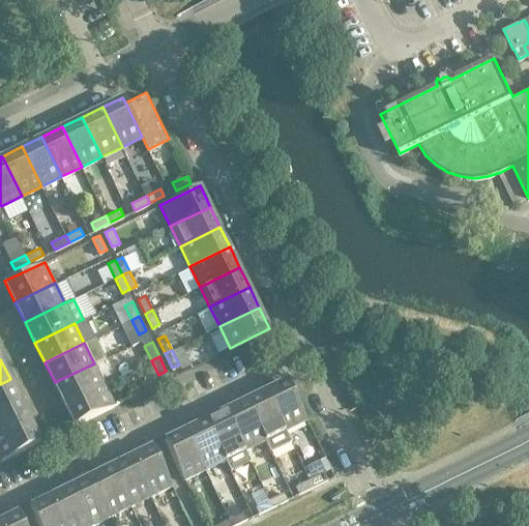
[(104,383),(94,363),(55,382),(64,403),(104,383)]
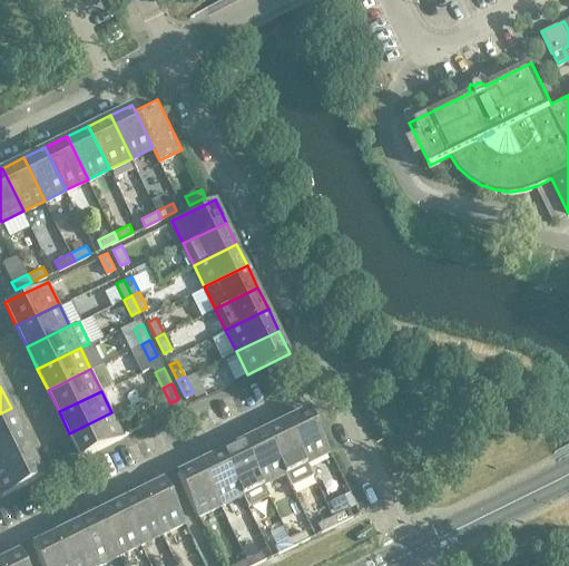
[(0,440),(21,430),(11,408),(0,413),(0,440)]
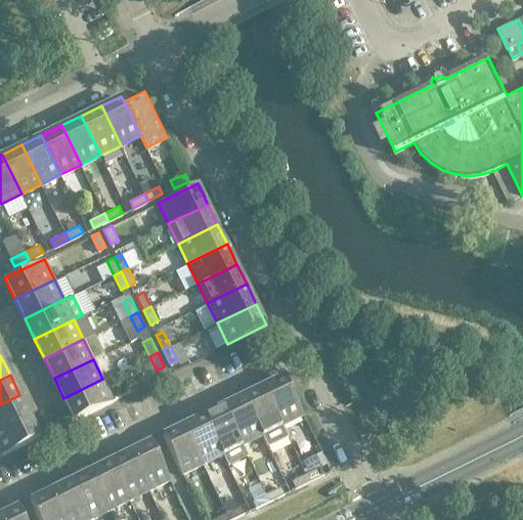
[(303,414),(284,375),(263,385),(282,424),(303,414)]
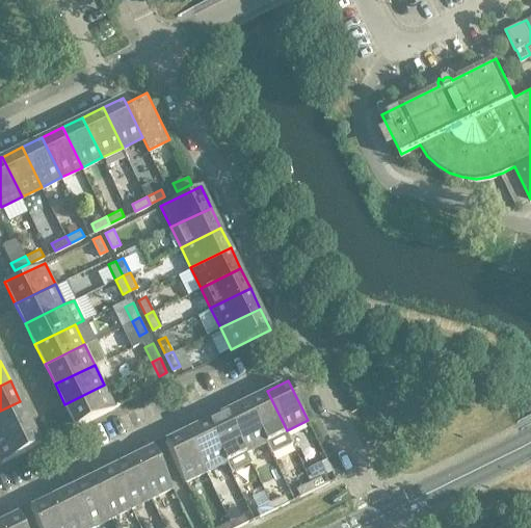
[(115,406),(104,385),(64,404),(75,425),(115,406)]
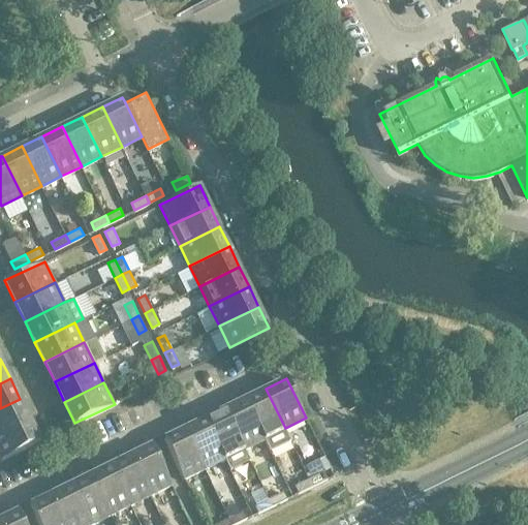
[(285,428),(266,389),(245,398),(265,438),(285,428)]
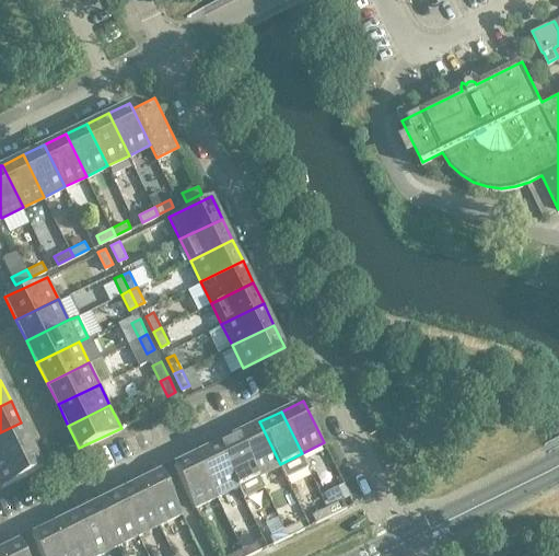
[(280,464),(259,421),(239,432),(259,474),(280,464)]
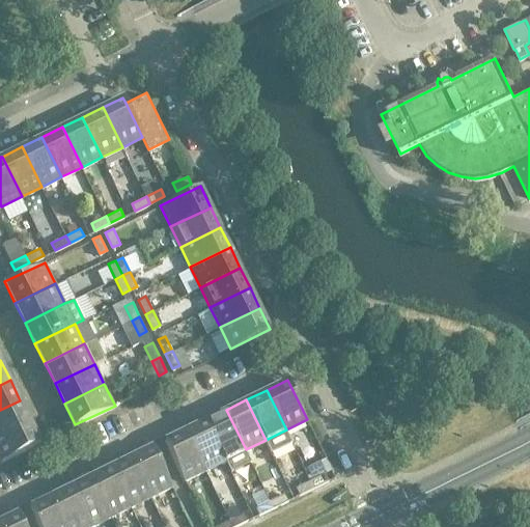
[(0,435),(30,420),(20,400),(0,410),(0,435)]
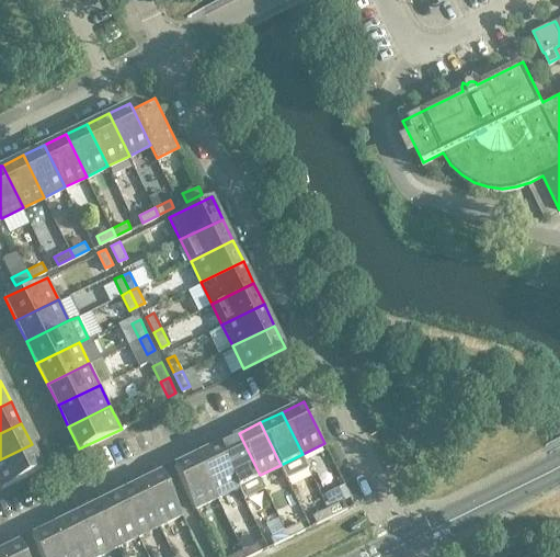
[(260,475),(239,433),(218,443),(238,486),(260,475)]
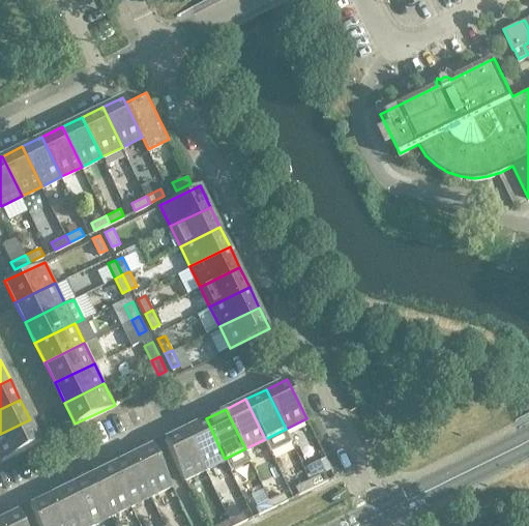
[(225,459),(206,418),(185,429),(205,468),(225,459)]
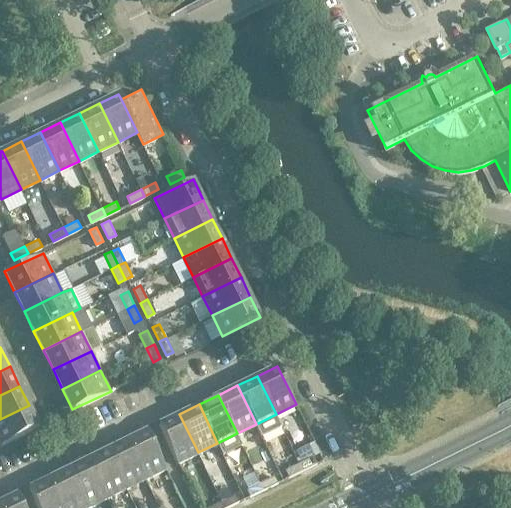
[(39,426),(29,405),(0,419),(0,443),(0,444),(39,426)]
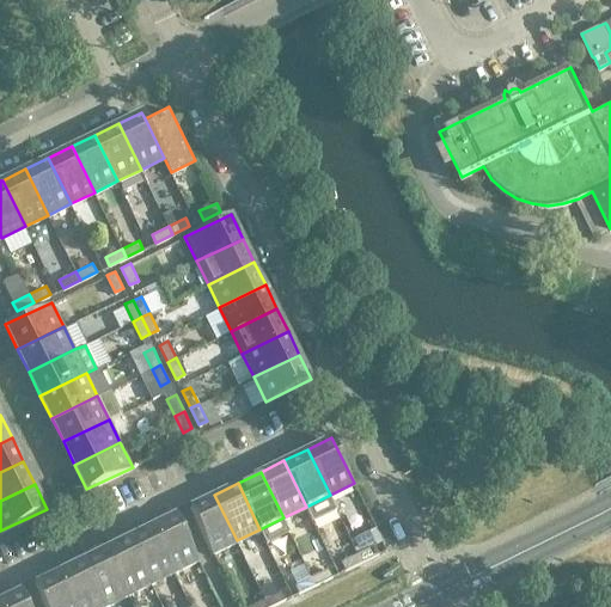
[(237,540),(214,495),(190,507),(212,552),(237,540)]
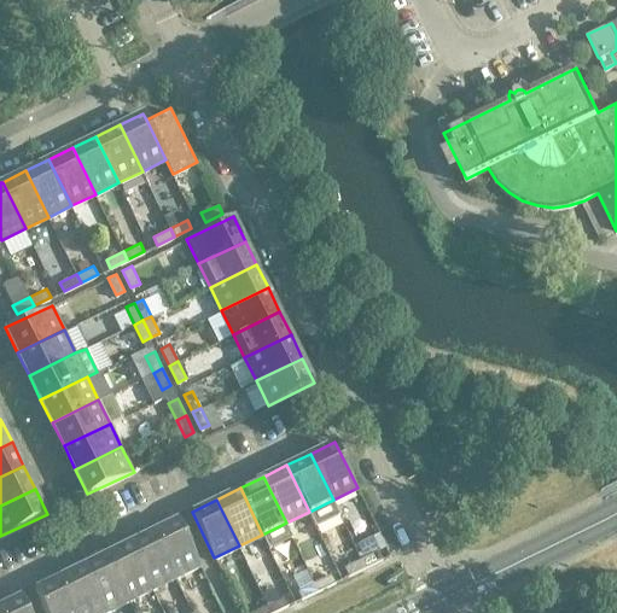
[(181,525),(178,519),(153,531),(176,577),(201,565),(181,525)]
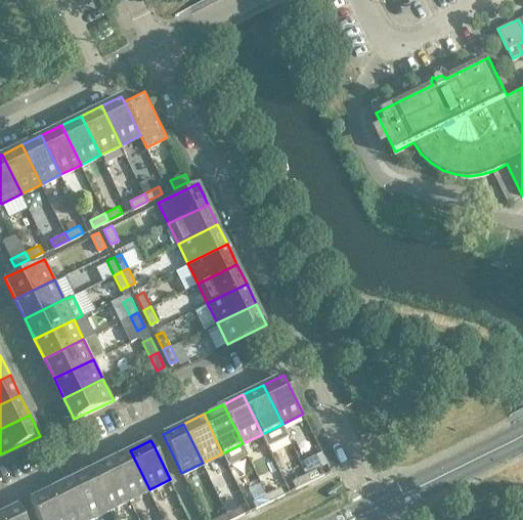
[(149,489),(130,450),(110,460),(129,500),(149,489)]
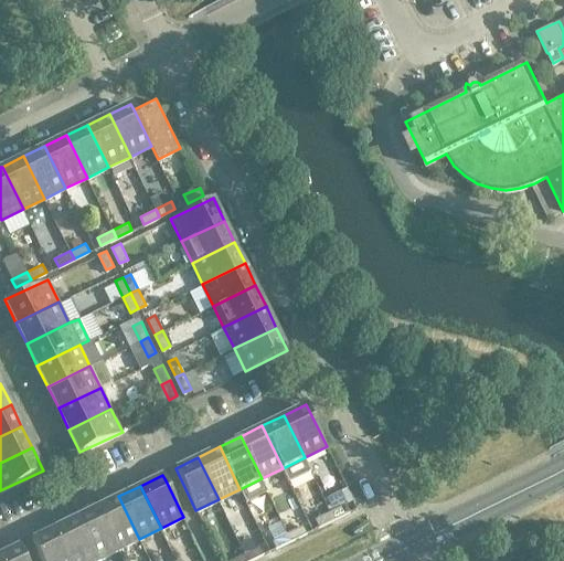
[(139,539),(118,496),(97,507),(118,549),(139,539)]
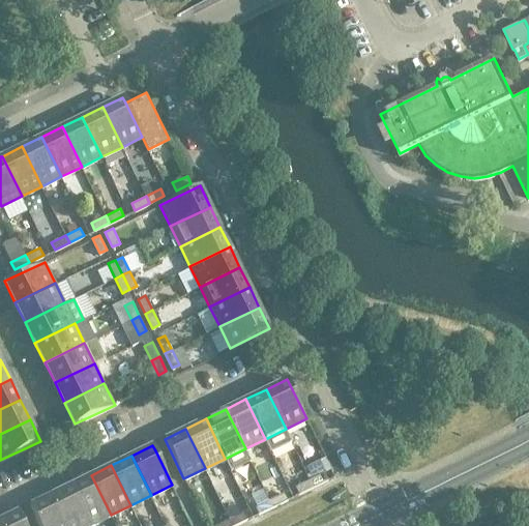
[(324,471),(310,478),(313,486),(327,478),(324,471)]
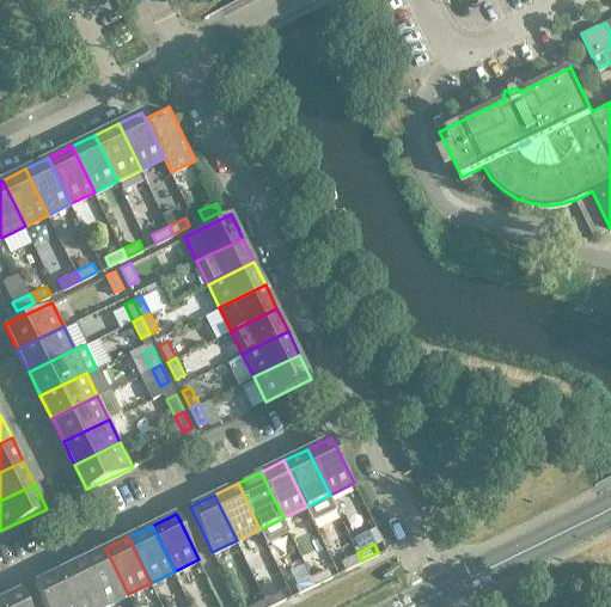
[(128,594),(105,549),(81,559),(104,606),(128,594)]
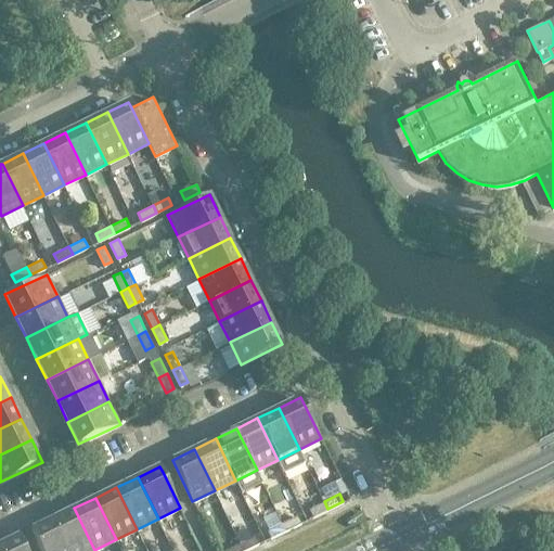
[(327,509),(324,501),(309,509),(312,516),(327,509)]
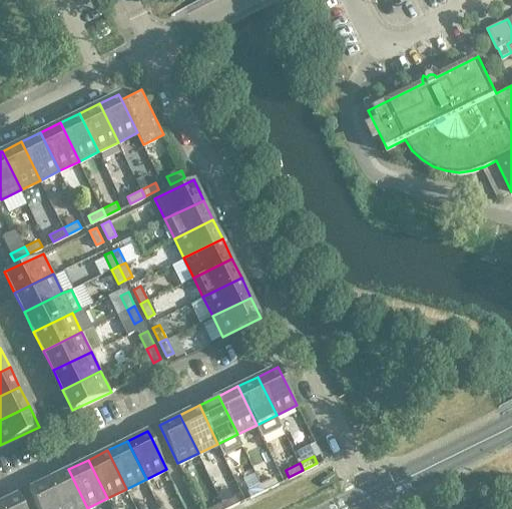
[(84,508),(87,508),(68,469),(49,479),(63,508),(84,508)]
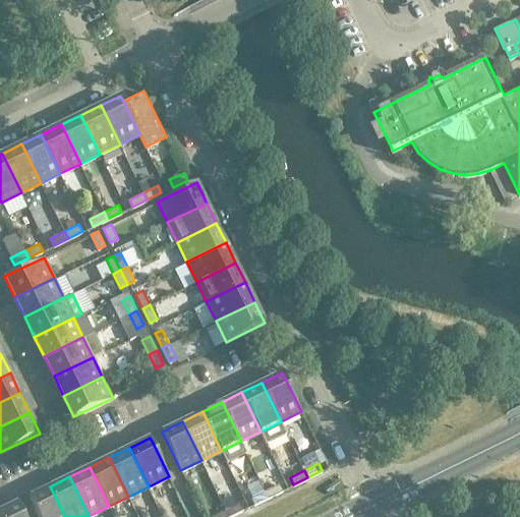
[(279,482),(265,490),(268,497),(282,490),(279,482)]
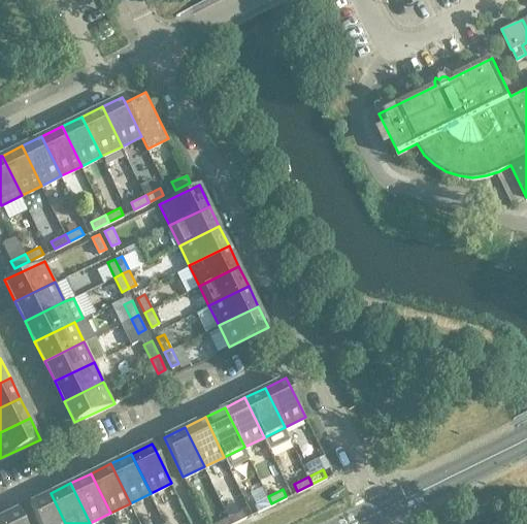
[(65,523),(51,493),(30,503),(39,523),(65,523)]
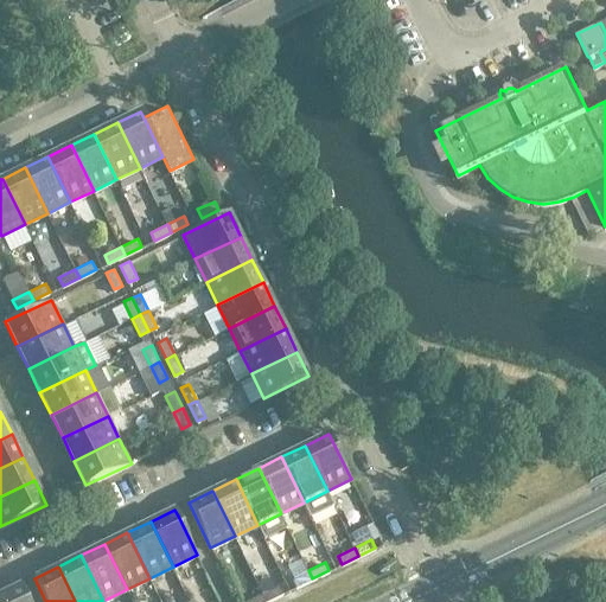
[(312,578),(308,570),(292,578),(297,587),(312,578)]
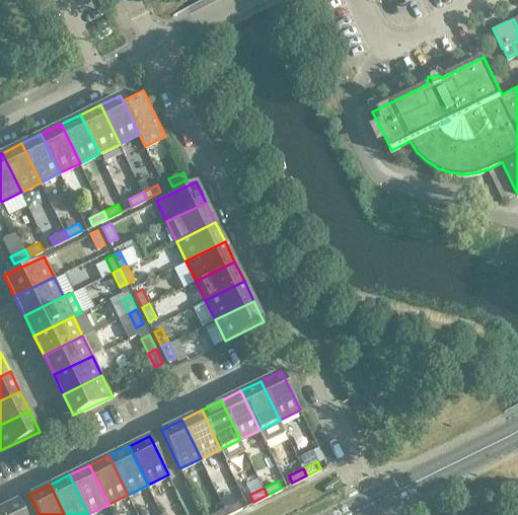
[(24,514),(17,500),(0,508),(0,514),(24,514)]
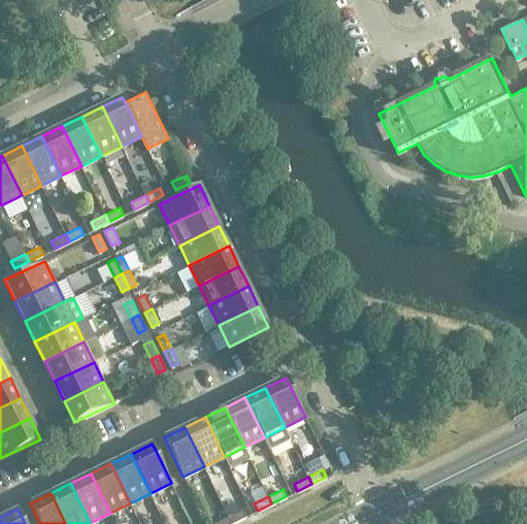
[(242,509),(228,516),(232,523),(246,516),(242,509)]
